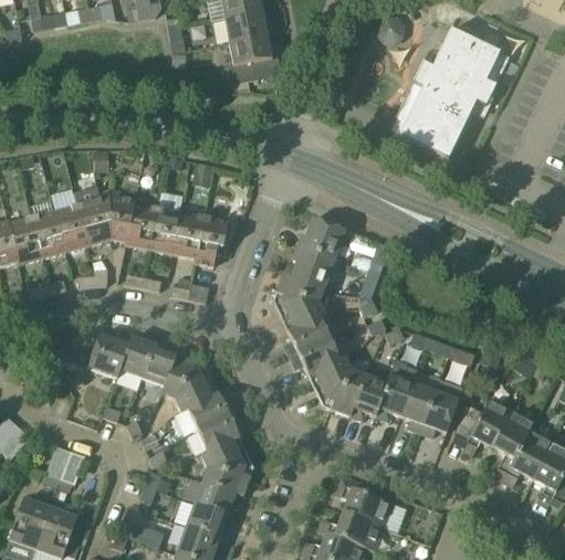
[(221,0),(225,18),(262,10),(260,0),(221,0)]
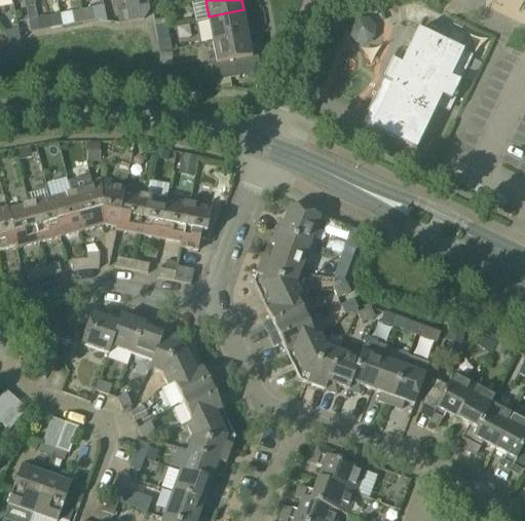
[(84,17),(95,16),(92,5),(82,6),(84,17)]
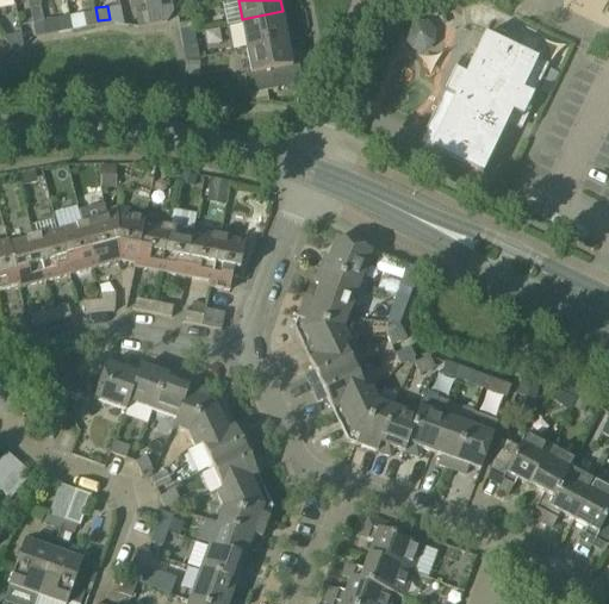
[(150,22),(162,19),(160,6),(148,7),(150,22)]
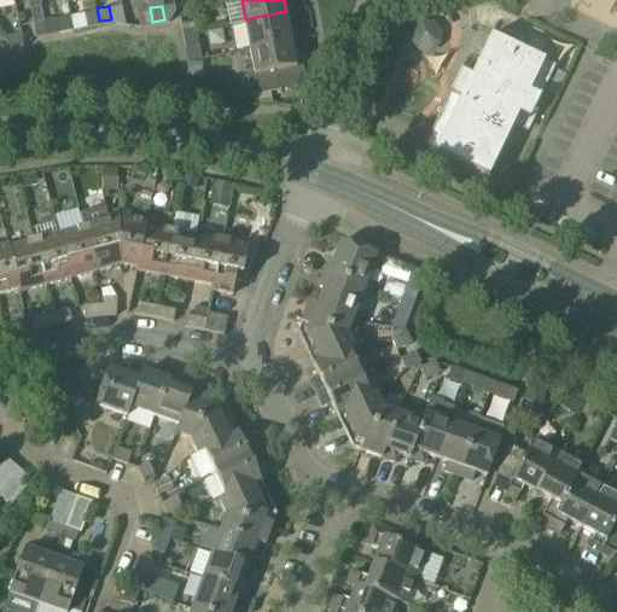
[(99,21),(97,7),(86,10),(88,23),(99,21)]
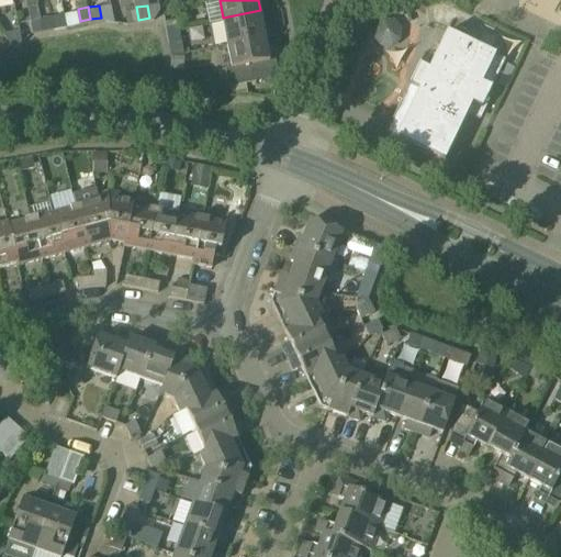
[(138,20),(136,7),(126,9),(128,22),(138,20)]
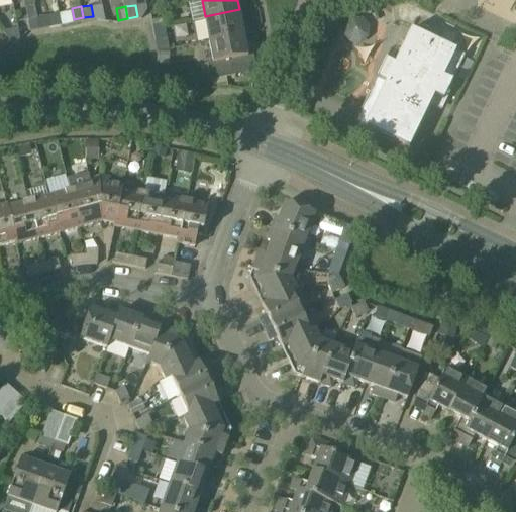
[(209,37),(247,30),(245,22),(242,22),(239,9),(205,16),(209,37)]
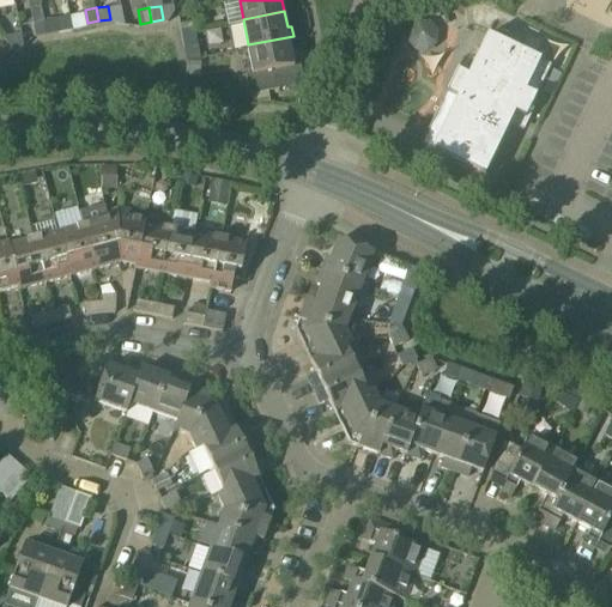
[(46,18),(48,31),(60,29),(58,16),(46,18)]
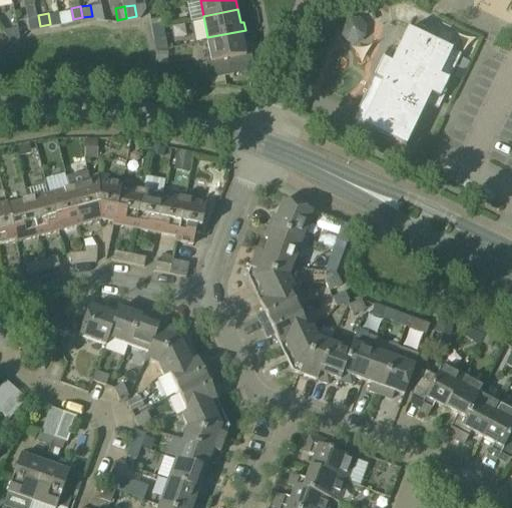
[(163,24),(161,14),(150,16),(152,26),(163,24)]
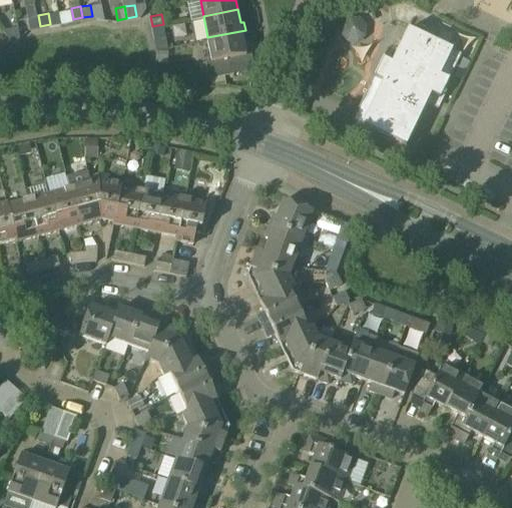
[(38,15),(31,16),(28,17),(30,28),(40,26),(38,15)]
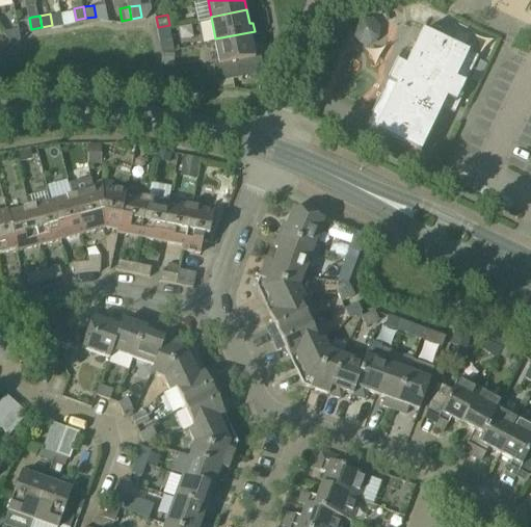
[(169,25),(158,27),(160,37),(171,34),(169,25)]
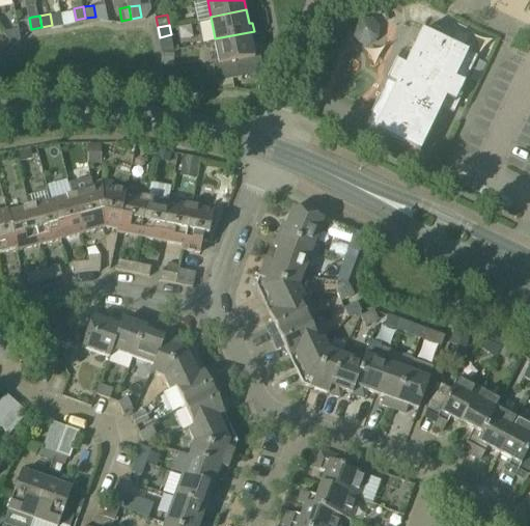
[(19,26),(3,30),(12,43),(21,37),(19,26)]
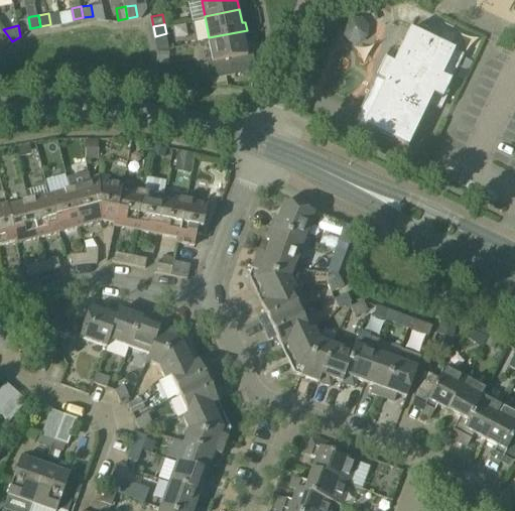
[(442,97),(464,51),(410,25),(393,60),(384,56),(355,119),(408,145),(433,93),(442,97)]
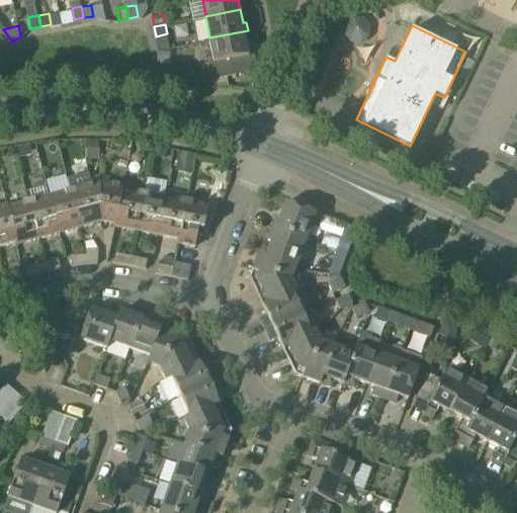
[(209,37),(213,59),(207,60),(211,77),(241,71),(238,55),(249,53),(246,39),(250,38),(248,30),(209,37)]
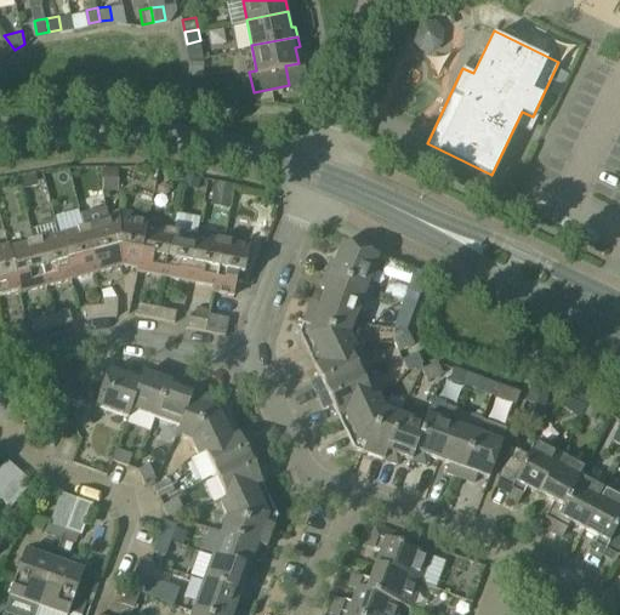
[(189,73),(188,85),(202,86),(203,73),(189,73)]
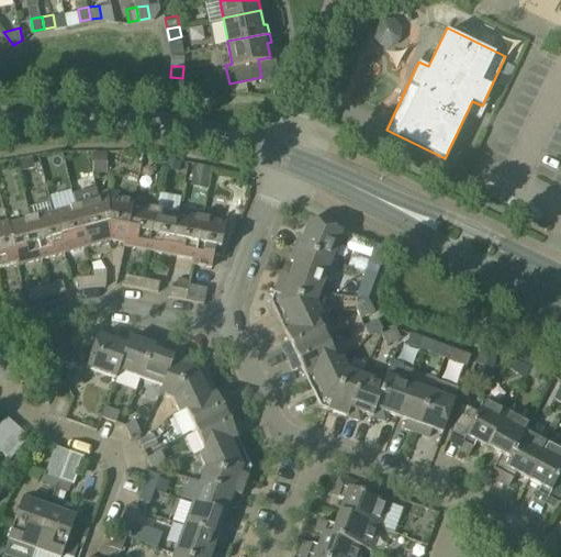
[(104,148),(93,149),(93,169),(105,169),(104,148)]
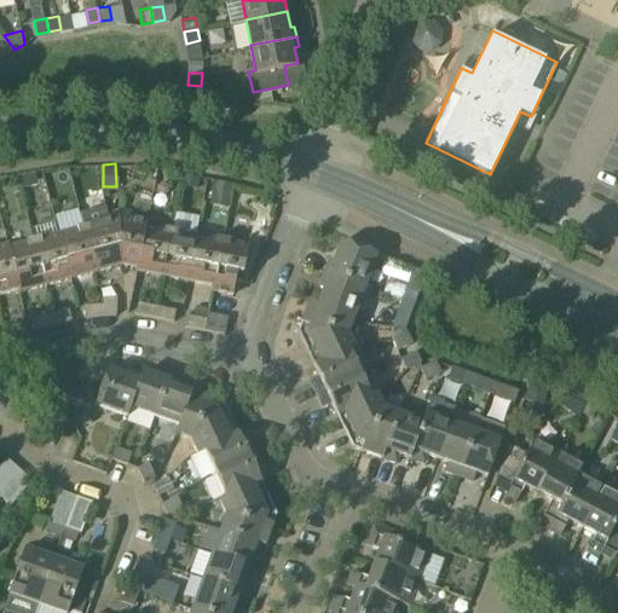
[(22,173),(24,184),(39,181),(36,169),(22,173)]
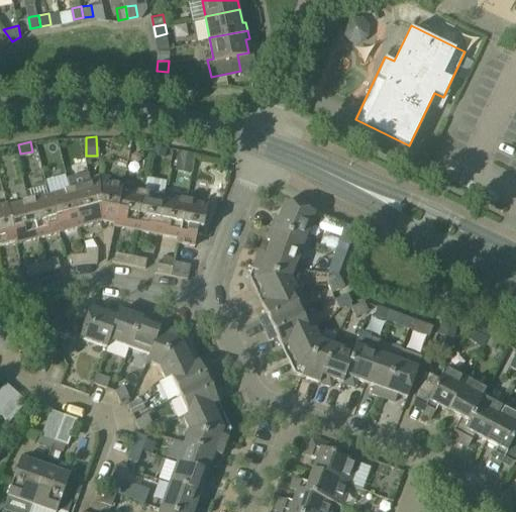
[(151,151),(166,155),(168,145),(153,142),(151,151)]
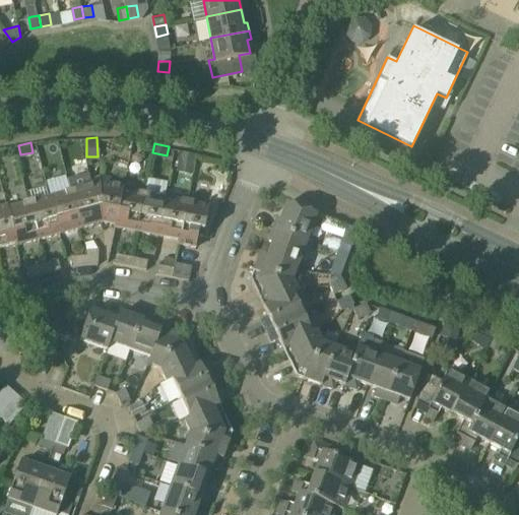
[(180,148),(177,164),(193,168),(196,151),(180,148)]
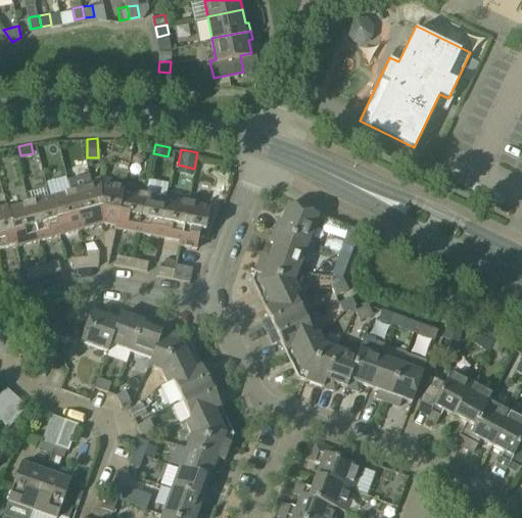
[(91,178),(90,172),(68,178),(72,189),(82,227),(103,221),(93,184),(92,184),(91,178)]
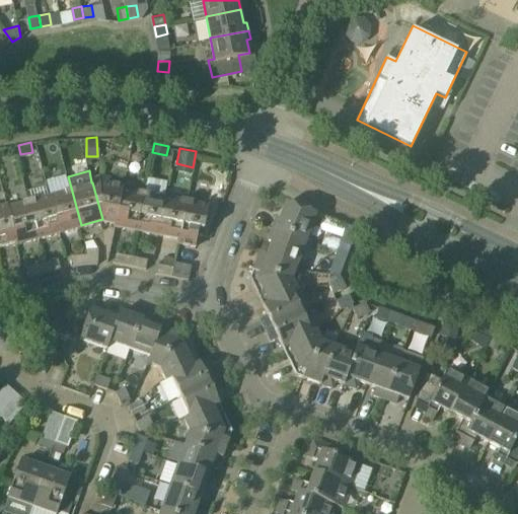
[(100,173),(90,176),(91,182),(92,182),(102,219),(116,222),(123,187),(124,187),(124,185),(103,180),(104,174),(100,173)]
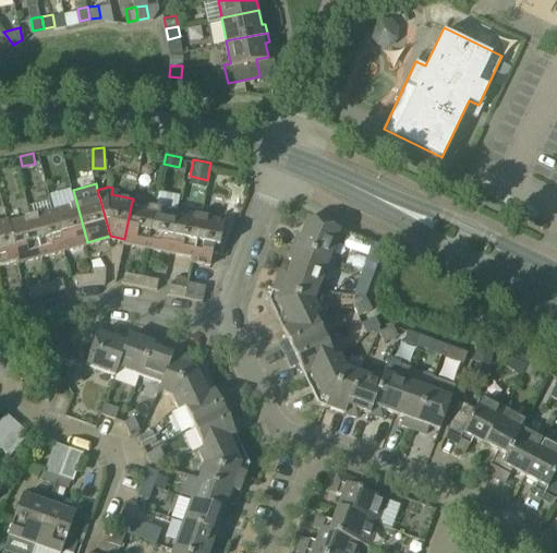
[(64,249),(53,208),(50,196),(27,203),(31,214),(41,254),(64,249)]
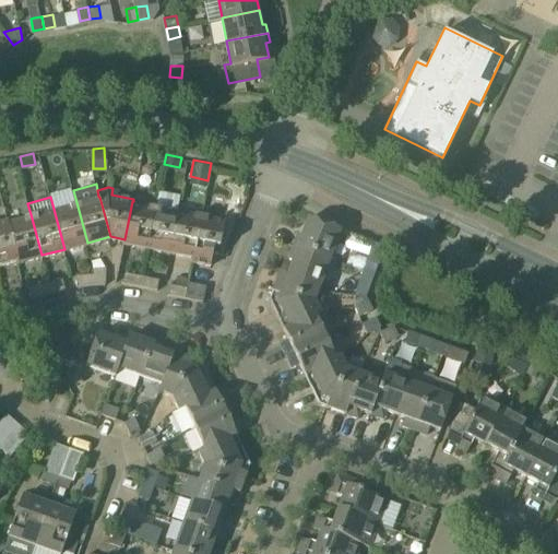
[(155,205),(133,201),(132,201),(125,239),(123,242),(147,246),(155,205)]
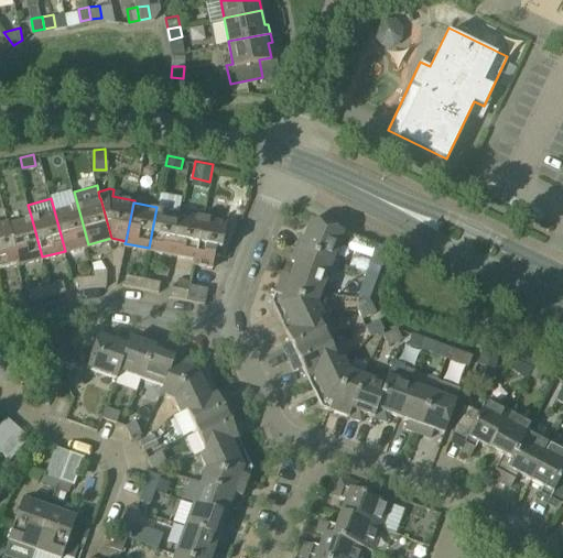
[(88,244),(77,204),(54,210),(65,251),(88,244)]
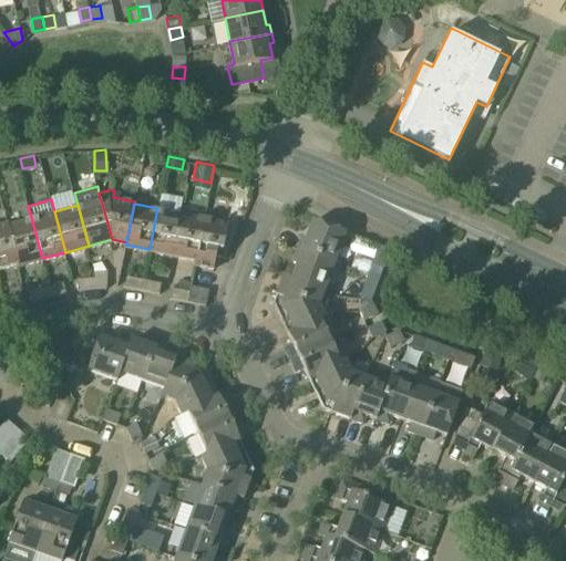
[(173,253),(181,213),(157,208),(150,249),(173,253)]
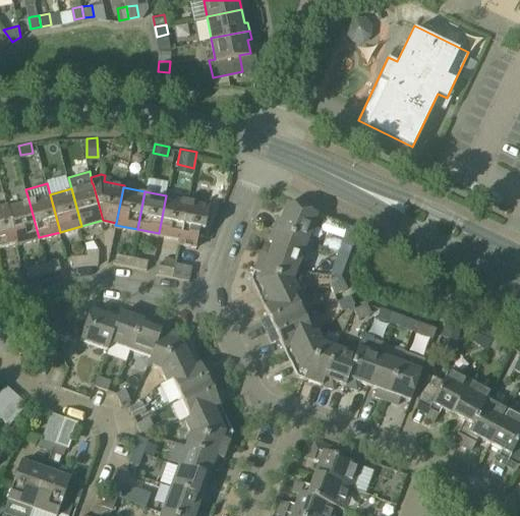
[(159,233),(180,237),(187,199),(166,195),(159,233)]
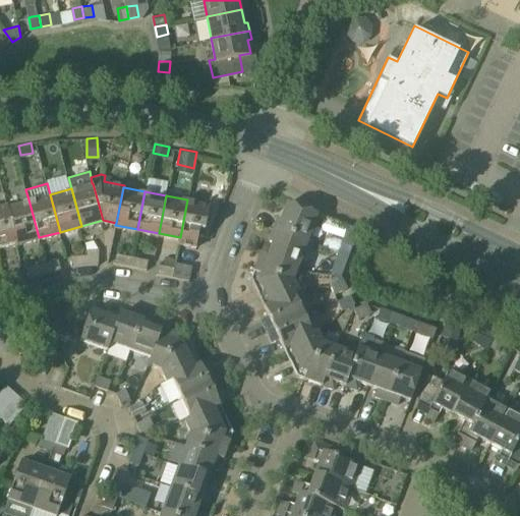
[(29,199),(8,206),(7,206),(17,240),(16,240),(17,243),(39,237),(29,199)]
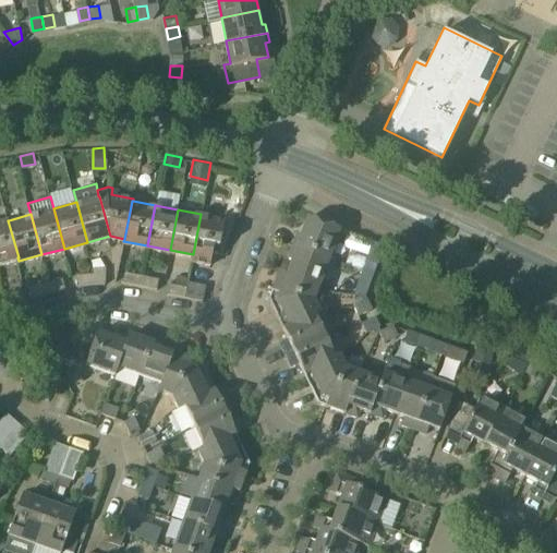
[(193,254),(193,259),(210,263),(213,249),(219,250),(225,218),(201,214),(193,254)]
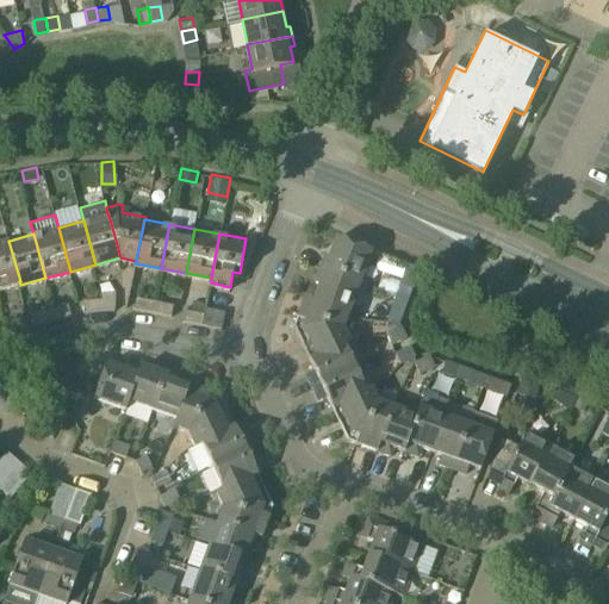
[(360,279),(372,248),(336,235),(330,253),(325,251),(321,265),(360,279)]
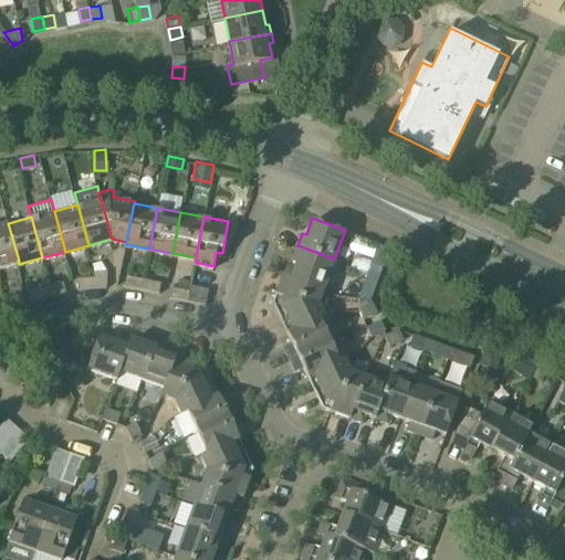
[(0,265),(18,261),(19,261),(8,223),(9,223),(8,220),(0,222),(0,265)]
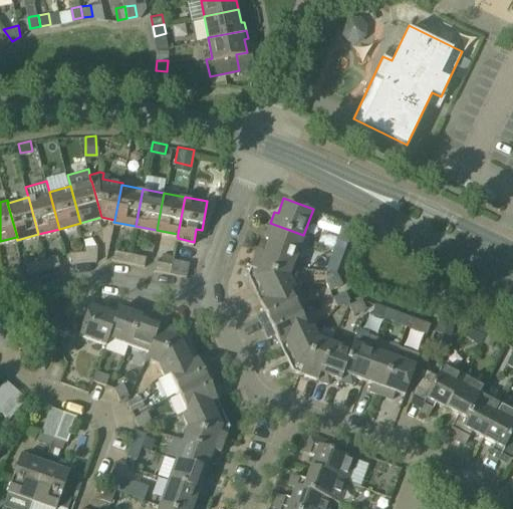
[(334,247),(343,250),(353,223),(344,220),(334,247)]
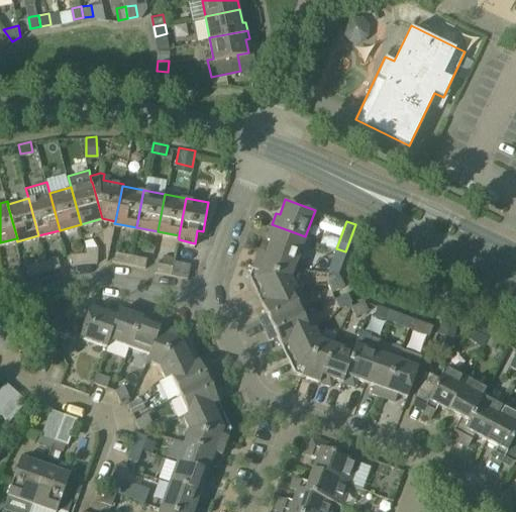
[(305,236),(272,224),(268,236),(272,237),(267,251),(259,248),(259,249),(296,263),(305,236)]
